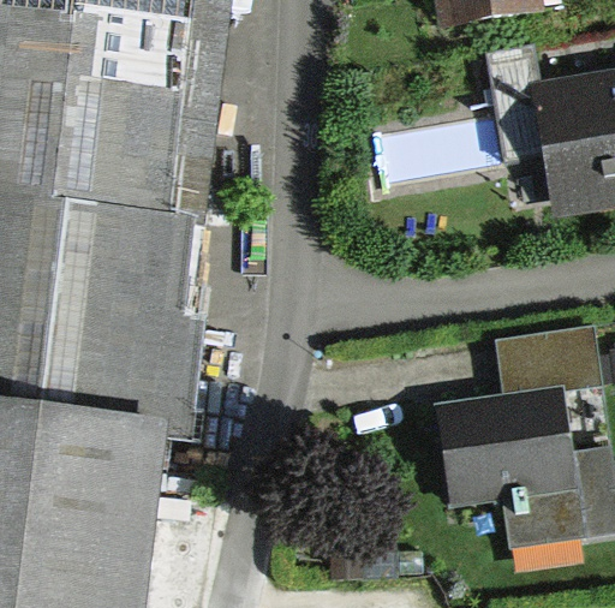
[(0,0),(0,607),(147,607),(167,440),(186,442),(201,323),(183,321),(195,218),(208,220),(233,0),(0,0)]
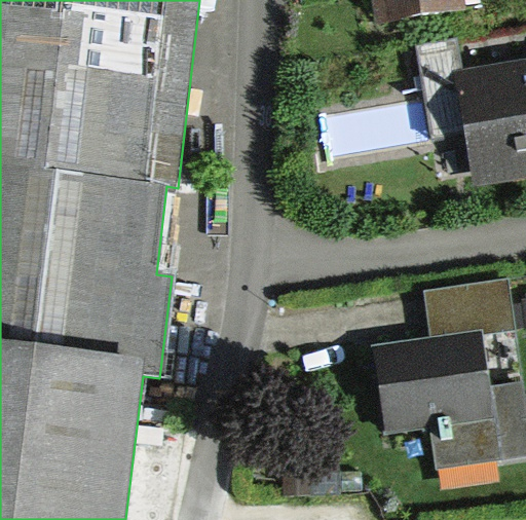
[(373,0),(378,25),(466,10),(464,0),(373,0)]
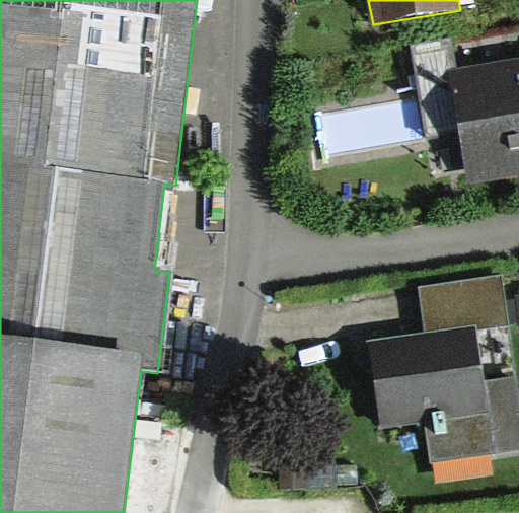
[(430,138),(458,133),(446,68),(456,66),(450,38),(402,46),(409,77),(418,75),(430,138)]
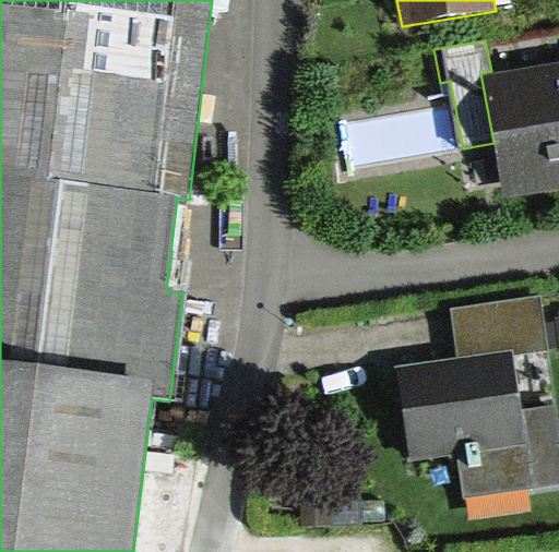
[(558,190),(558,59),(491,71),(480,73),(494,143),(503,200),(558,190)]
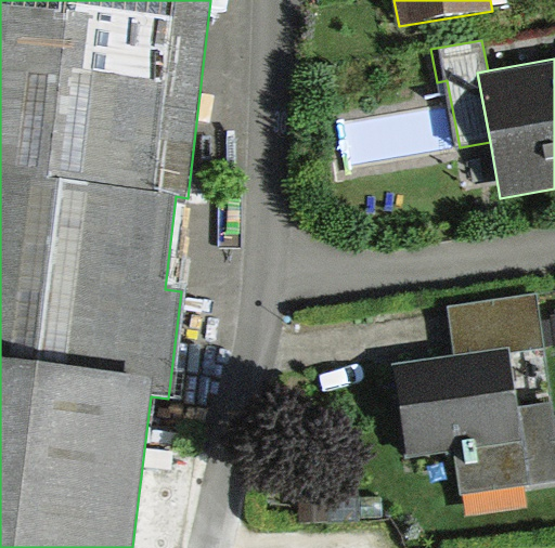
[(457,355),(398,363),(409,446),(456,440),(464,491),(554,478),(554,426),(544,347),(554,344),(554,311),(538,313),(536,292),(450,304),(457,355)]
